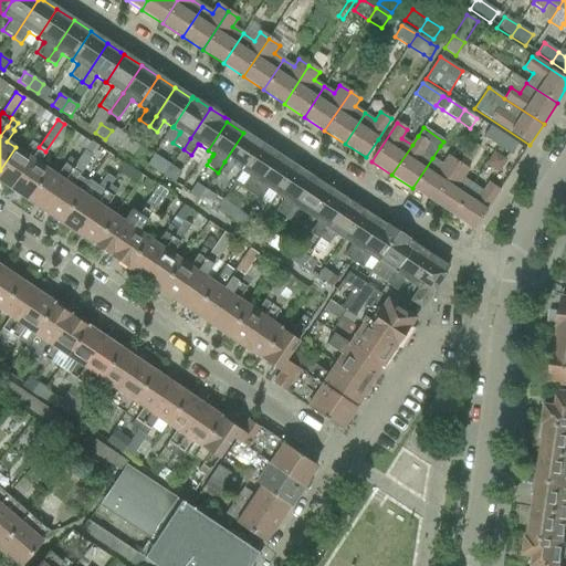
[(483,137),(499,147),(505,137),(490,127),(483,137)]
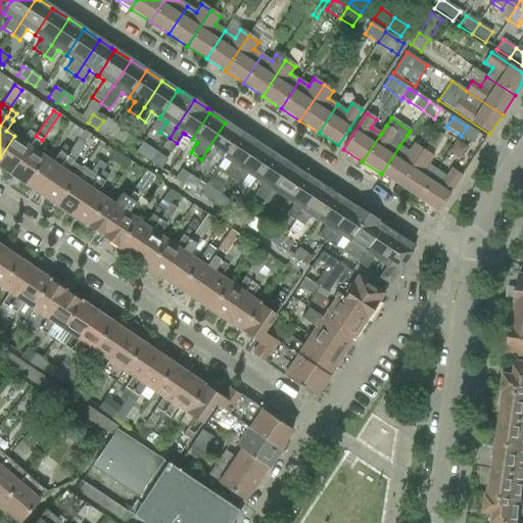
[(67,122),(63,129),(78,139),(78,138),(83,132),(67,122)]
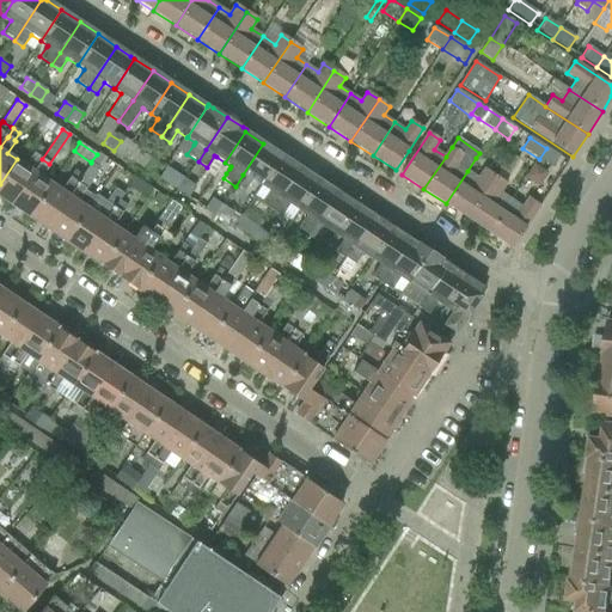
[(243,175),(236,187),(244,191),(248,184),(251,181),(251,179),(262,187),(262,185),(282,155),(263,144),(243,175)]
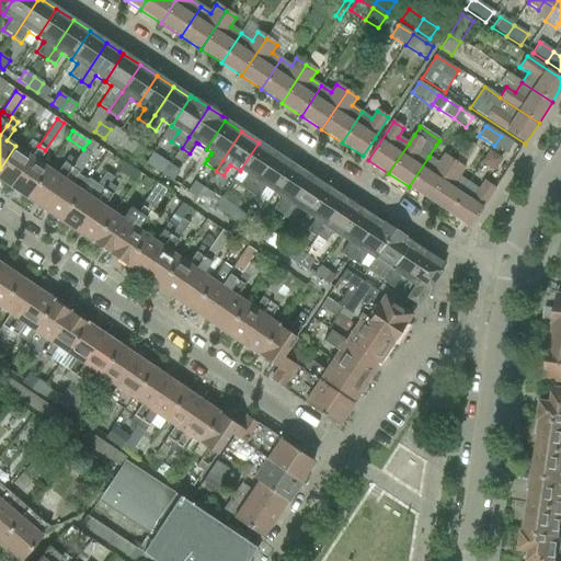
[(125,136),(118,146),(129,152),(136,142),(125,136)]
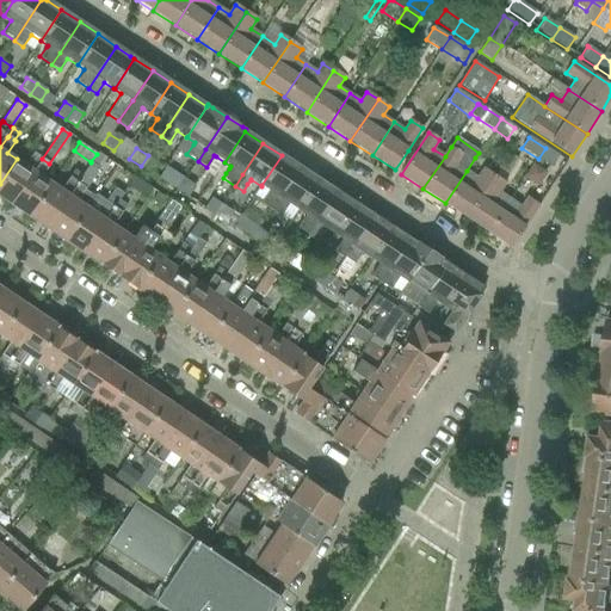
[(545,148),(538,159),(551,167),(559,156),(545,148)]
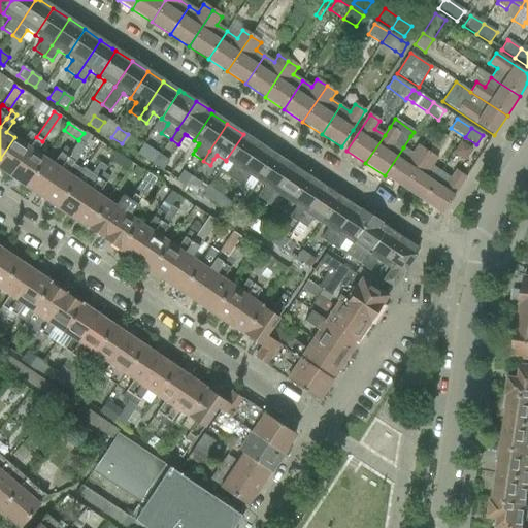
[(4,169),(11,174),(36,137),(29,132),(23,142),(14,137),(0,159),(0,169),(3,171),(4,169)]
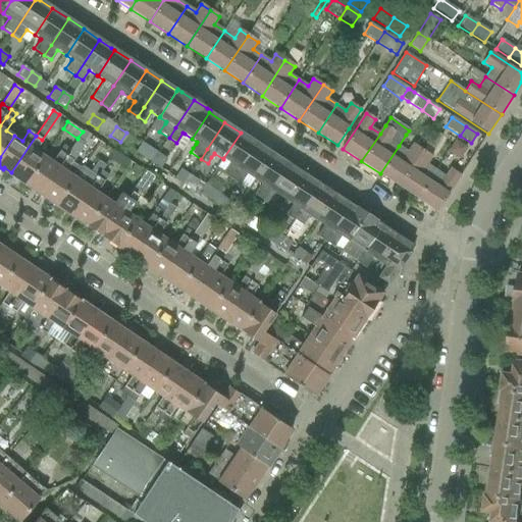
[(433,131),(425,144),(433,149),(441,136),(433,131)]
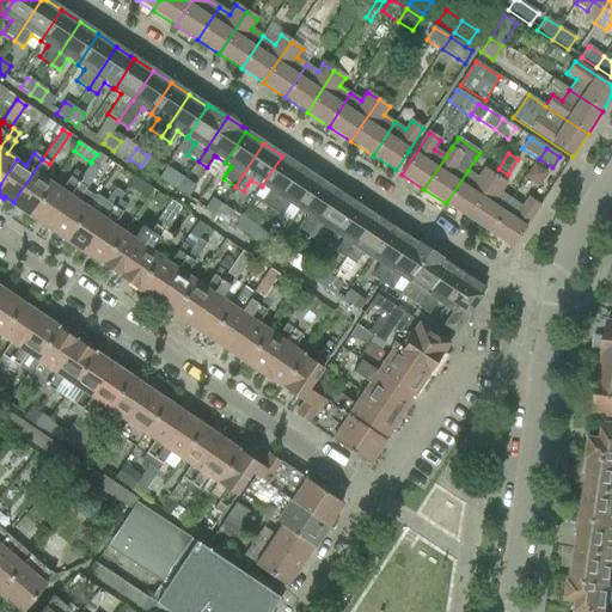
[(97,154),(91,161),(101,167),(105,160),(97,154)]
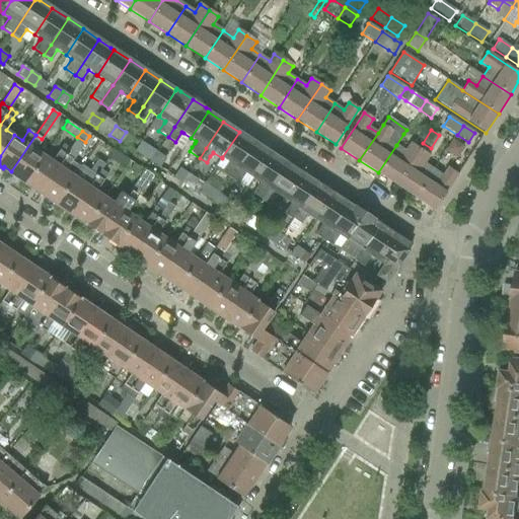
[(126,132),(120,141),(127,146),(133,137),(126,132)]
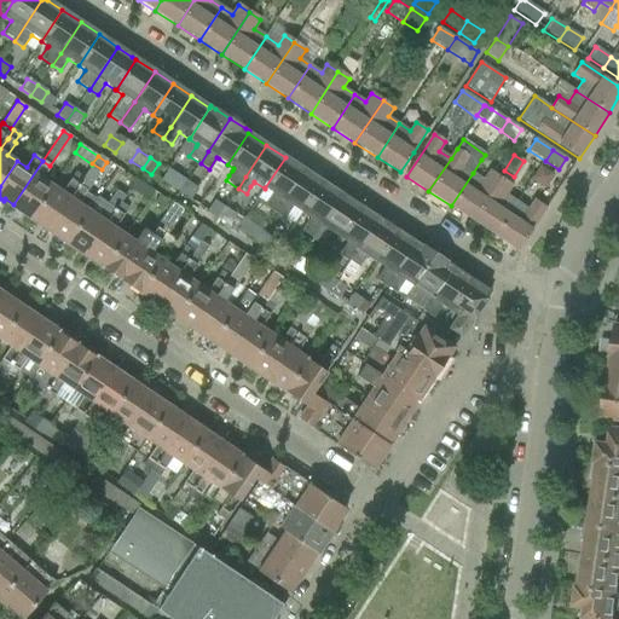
[(266,202),(264,204),(276,213),(283,201),(304,169),(285,157),(265,187),(265,189),(271,194),(270,195),(266,202)]
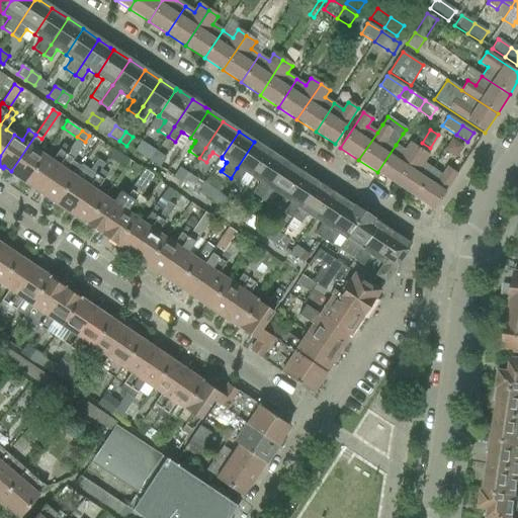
[(16,177),(25,183),(45,155),(36,150),(42,140),(41,139),(35,135),(11,171),(18,175),(16,177)]
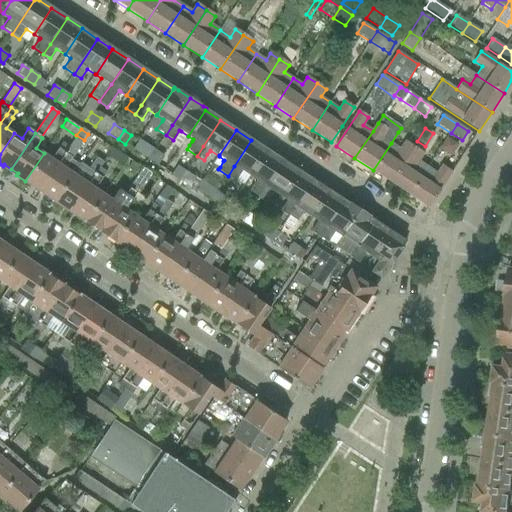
[(65,154),(41,190),(48,194),(47,196),(55,202),(73,175),(74,174),(80,164),(72,159),(84,141),(84,140),(76,135),(76,136),(69,147),(69,148),(65,154)]
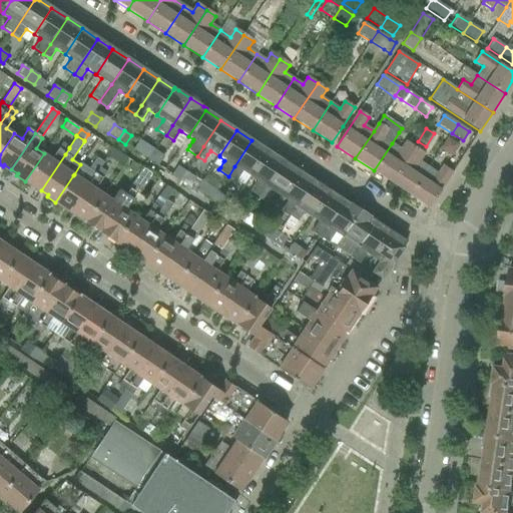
[(234,166),(228,176),(237,182),(243,186),(249,176),(267,150),(265,149),(251,140),(234,166)]
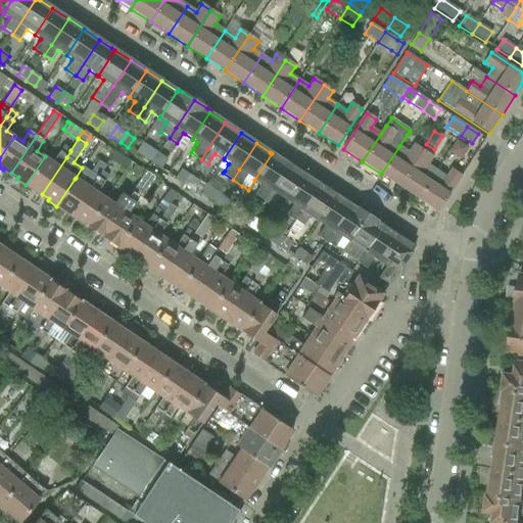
[(381,174),(399,187),(424,150),(415,144),(409,152),(399,146),(381,174)]
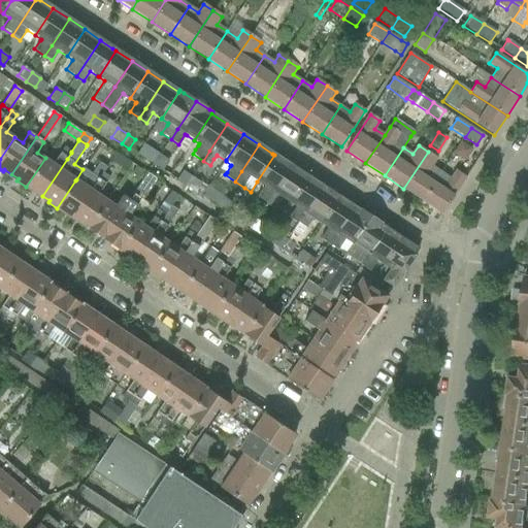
[(44,160),(26,187),(34,193),(35,191),(42,196),(67,159),(71,153),(71,152),(64,147),(60,154),(53,163),(45,158),(44,160)]
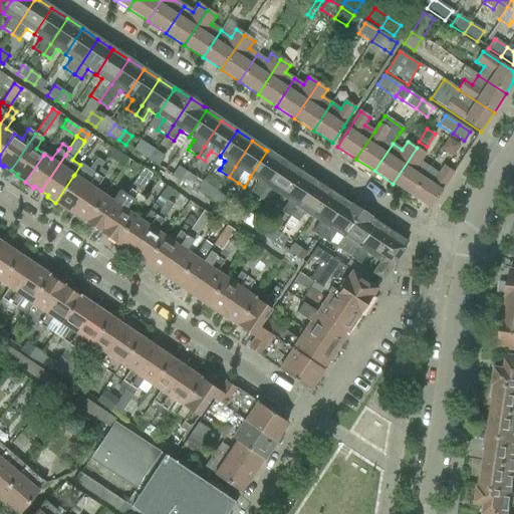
[(144,147),(139,155),(150,162),(156,152),(146,145),(144,147)]
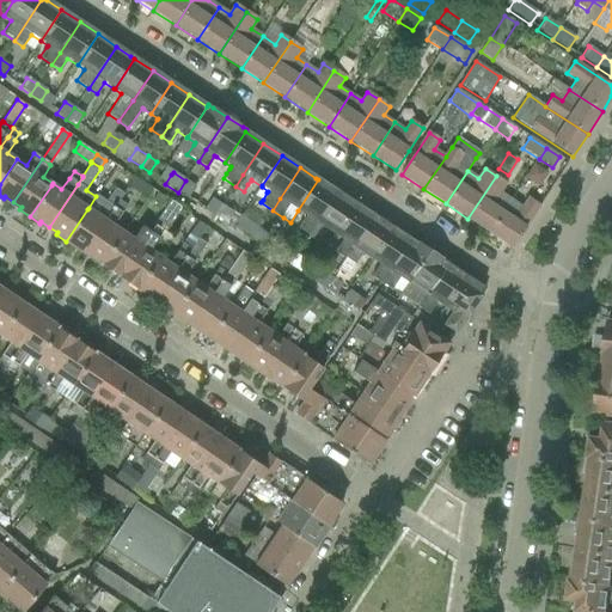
[(467,219),(490,233),(512,200),(501,193),(507,183),(496,176),(467,219)]
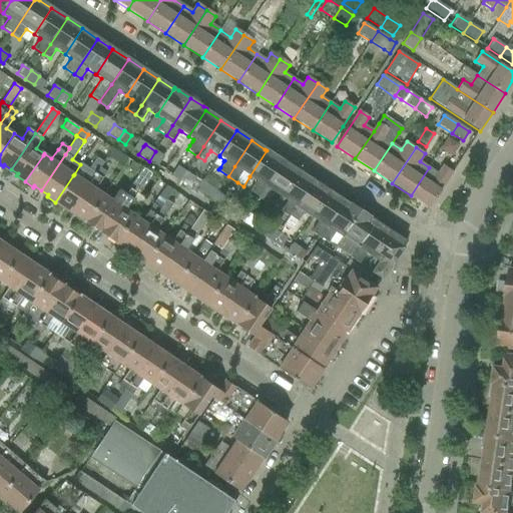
[(112,149),(107,156),(122,166),(127,159),(112,149)]
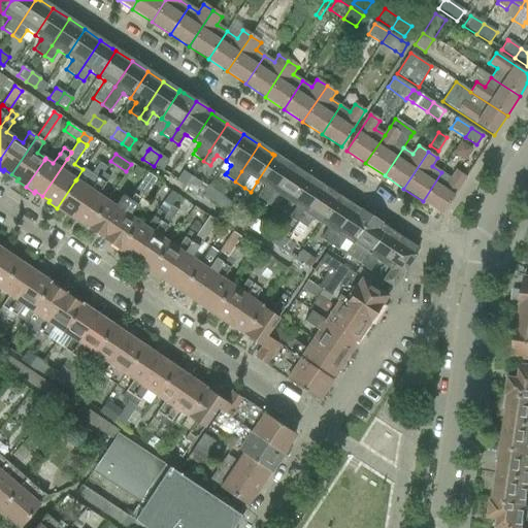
[(263,186),(256,198),(265,204),(291,165),(274,155),(257,182),(263,186)]
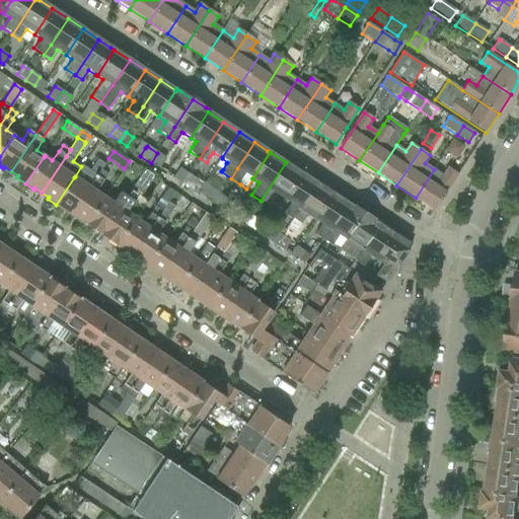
[(157,153),(151,163),(158,167),(164,158),(157,153)]
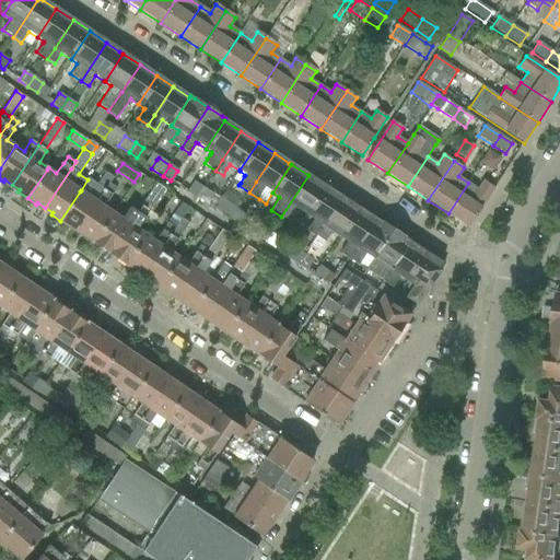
[(80,191),(60,221),(69,226),(70,224),(78,230),(104,190),(108,184),(112,178),(105,173),(96,185),(89,178),(88,179),(81,190),(80,191)]
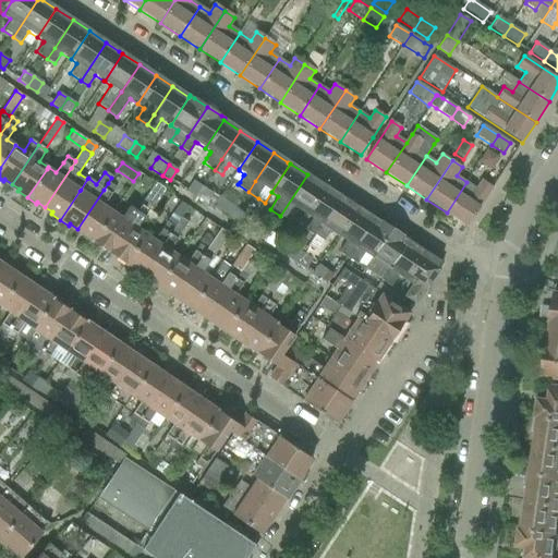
[(307,174),(280,216),(290,222),(298,209),(305,214),(324,185),(307,174)]
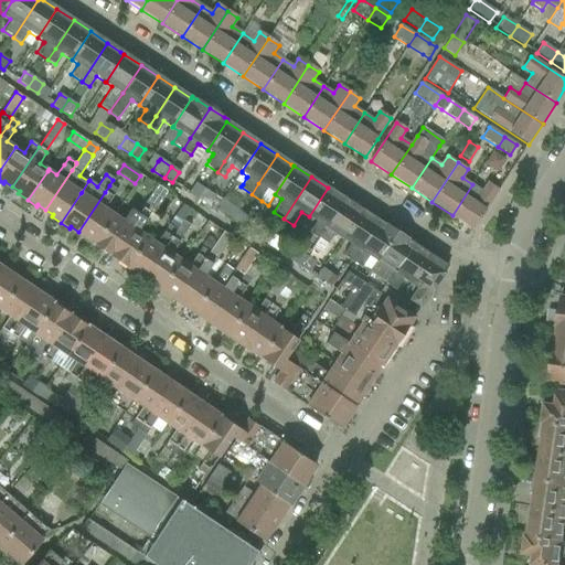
[(145,178),(139,185),(151,193),(152,194),(158,187),(145,178)]
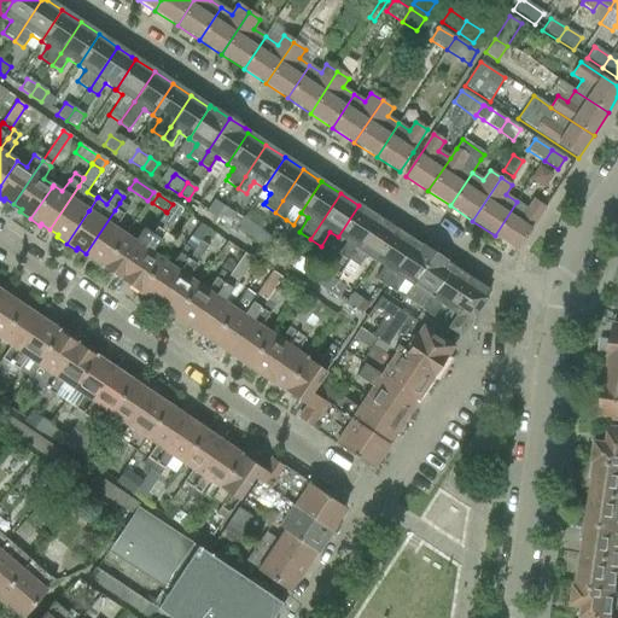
[(214,199),(207,210),(219,217),(225,208),(214,199)]
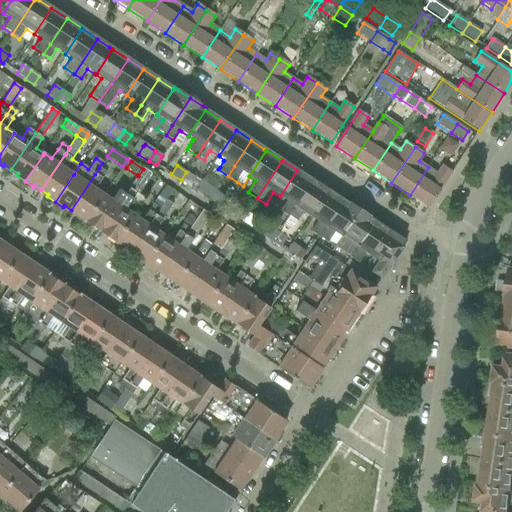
[(428,167),(410,195),(429,207),(452,172),(442,165),(437,173),(428,167)]
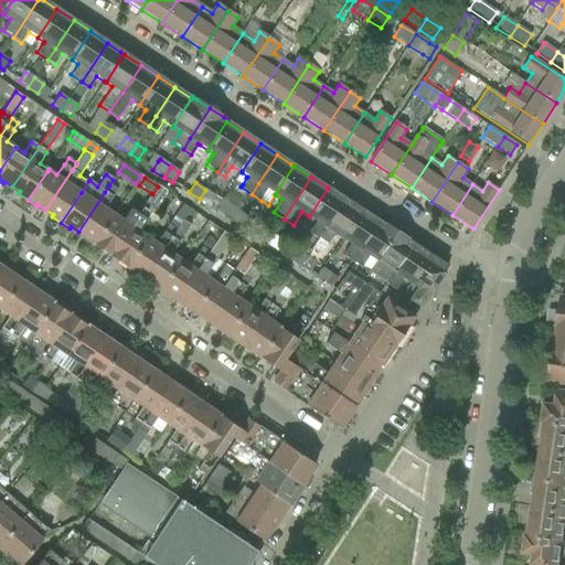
[(105,192),(78,232),(86,237),(85,240),(94,245),(114,216),(115,214),(106,209),(105,208),(116,190),(109,185),(105,192)]
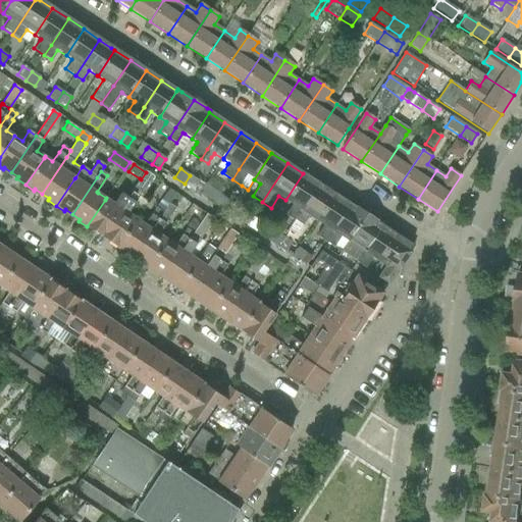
[(127,199),(103,235),(110,240),(109,242),(117,248),(137,219),(129,213),(136,204),(140,198),(141,199),(154,178),(155,177),(147,171),(146,172),(141,179),(133,193),(129,197),(127,199)]
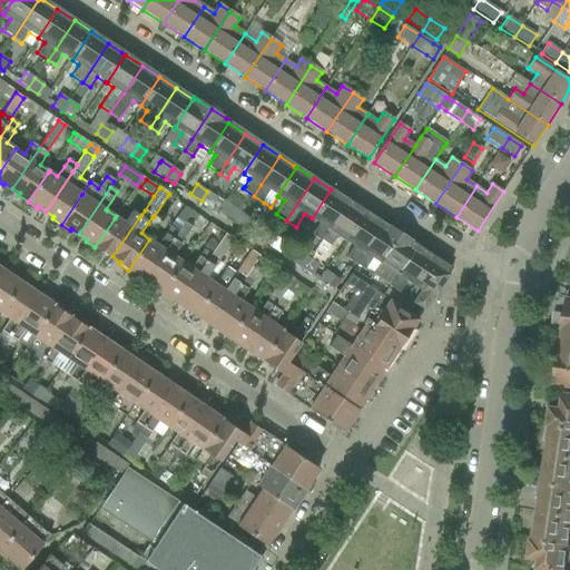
[(318,223),(312,234),(322,241),(347,200),(331,189),(312,218),(318,223)]
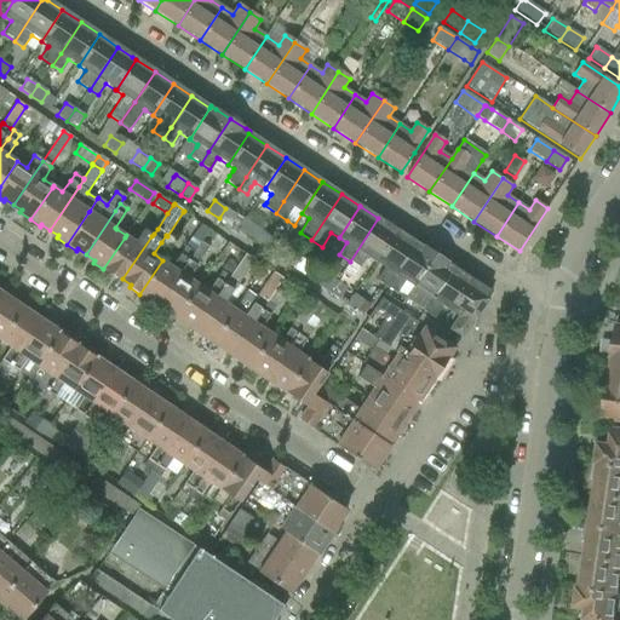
[(225,208),(219,218),(235,229),(241,218),(225,208)]
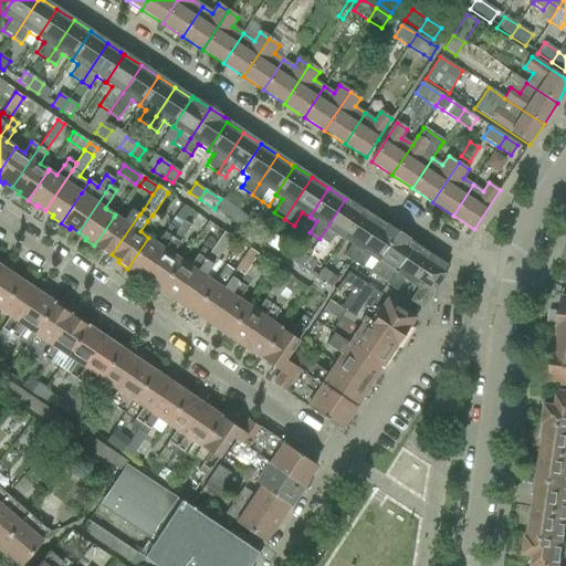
[(220,199),(215,209),(232,221),(240,210),(221,198),(220,199)]
